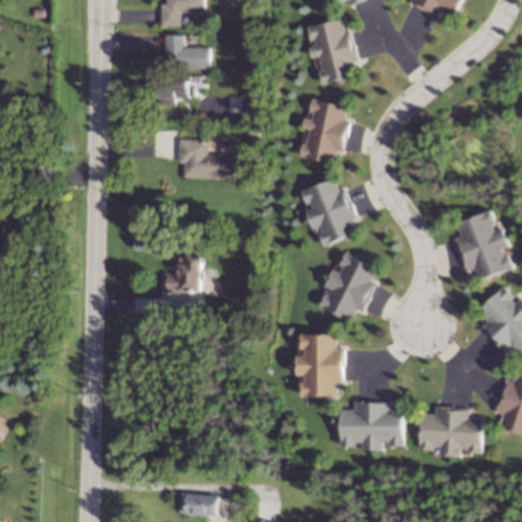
[(204,0),(204,11),(180,11),(180,25),(163,25),(162,25),(162,23),(162,10),(162,4),(167,4),(167,0),(204,0)]
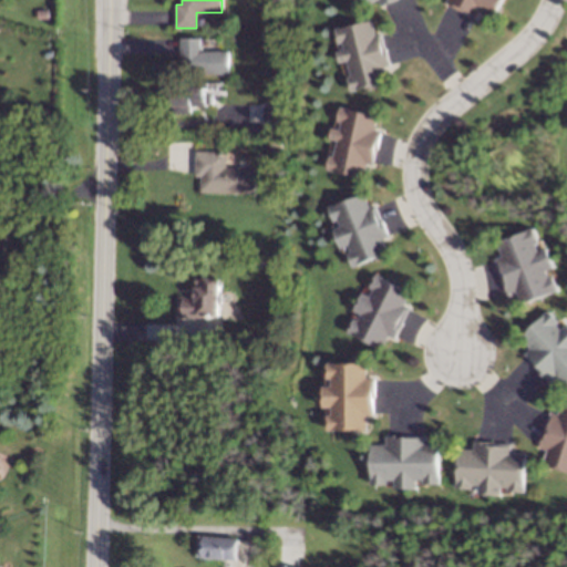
[(502,0),(493,19),(481,12),(477,19),(475,17),(447,3),(449,0),(502,0)]
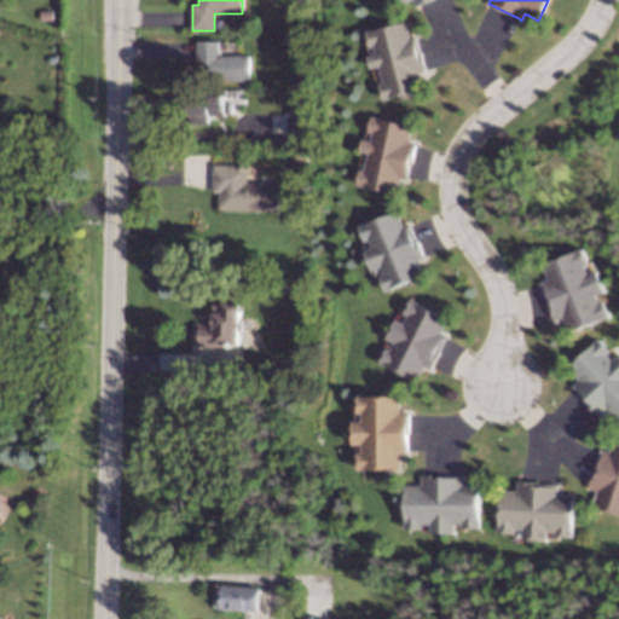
[(53,21),(42,22),(41,11),(53,11),(53,21)]
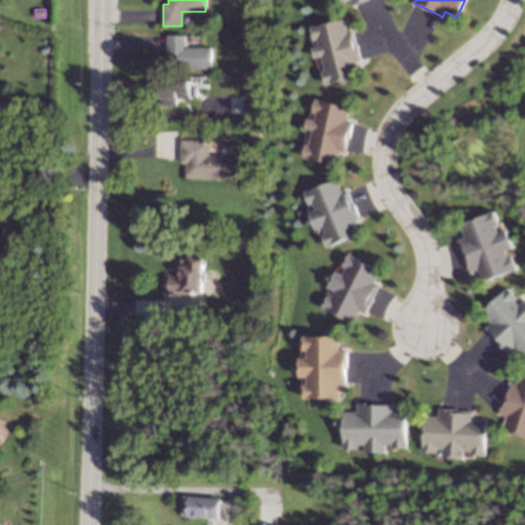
[(349,31),(354,30),(355,32),(362,61),(356,62),(359,75),(324,84),(322,72),(325,71),(321,56),(315,58),(312,47),(319,46),(317,39),(314,40),(311,29),(345,19),(349,31)]
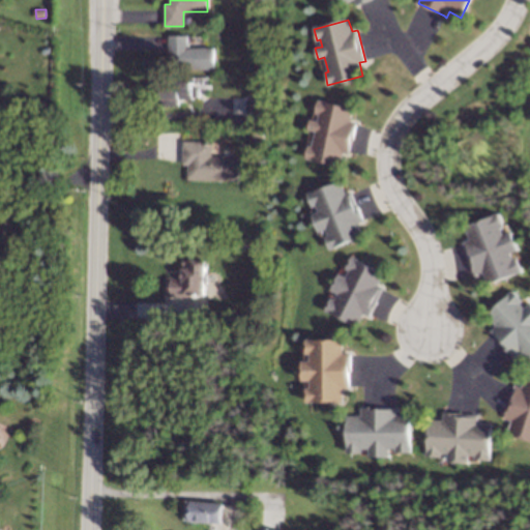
[(187,48),(214,48),(213,69),(174,69),(174,52),(169,52),(169,50),(169,35),(187,35),(187,48)]
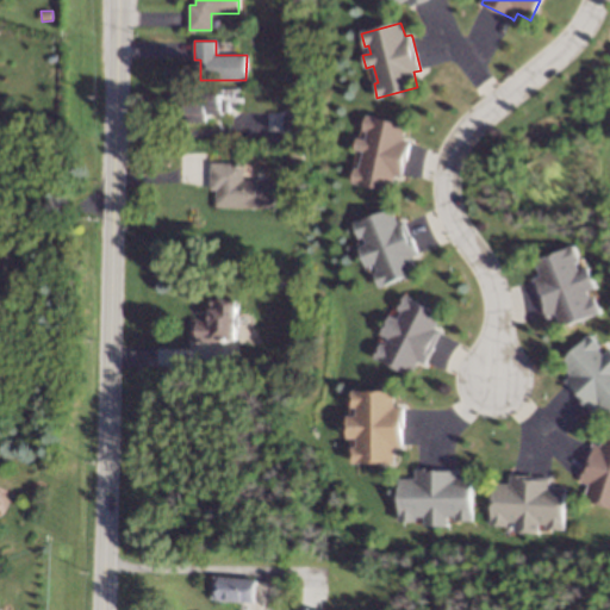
[(240,103),(240,88),(222,88),(222,101),(240,103)]
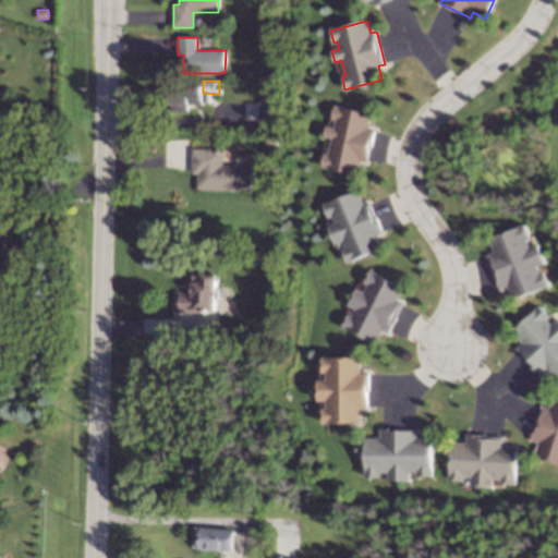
[(203,93),(209,93),(209,102),(204,102),(204,104),(187,104),(187,111),(172,111),(172,104),(170,104),(170,85),(203,85),(203,93)]
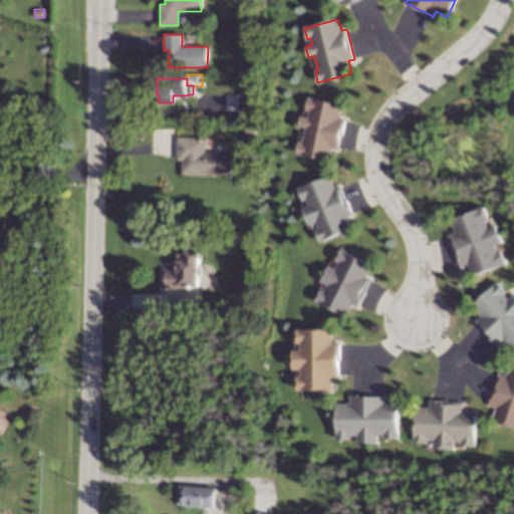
[(256,111),(238,111),(238,110),(238,94),(256,94),(256,111)]
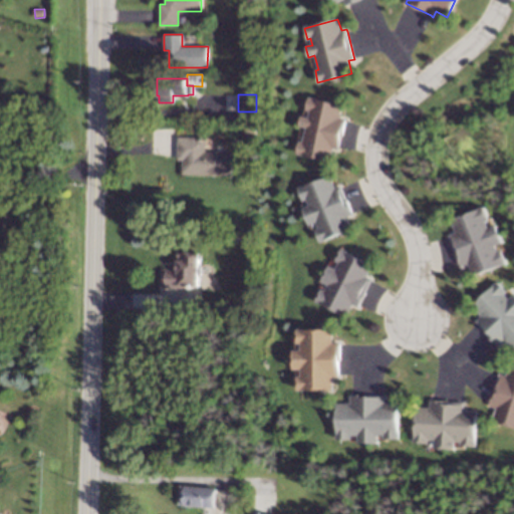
[(342,105),(340,117),(345,118),(339,149),(332,148),(330,160),(296,154),(299,141),(302,142),(305,127),(298,126),(301,115),(307,117),(309,110),(305,109),(307,98),(342,105)]
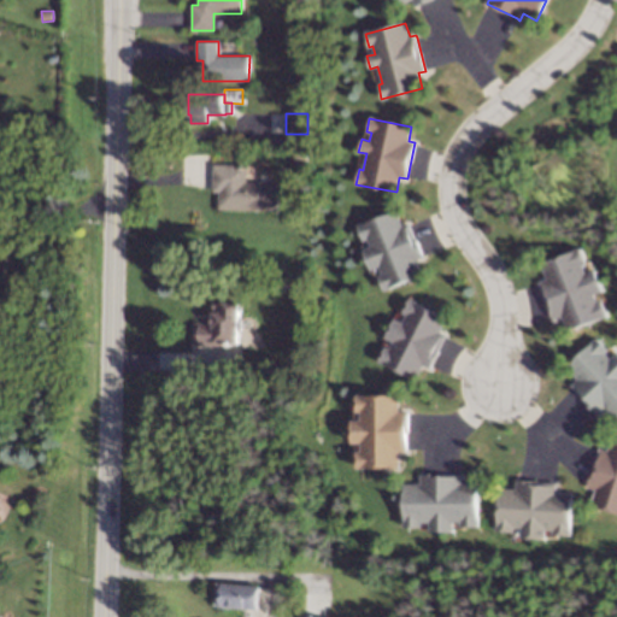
[(306,164),(293,164),(293,152),(306,152),(306,164)]
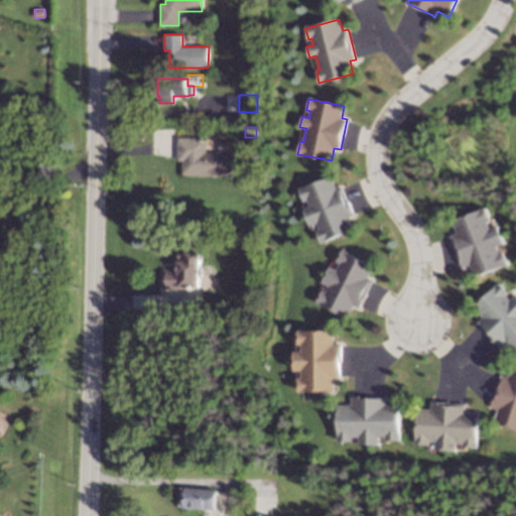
[(206,152),(232,152),(231,163),(231,176),(181,174),(182,160),(177,160),(177,158),(177,137),(204,138),(207,138),(206,152)]
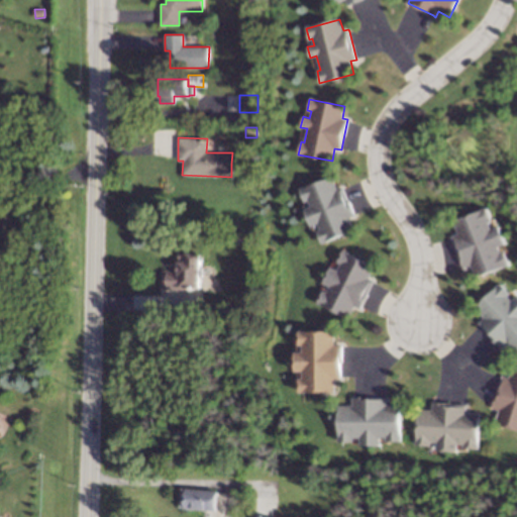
[(337,189),(342,187),(352,213),(353,216),(347,218),(352,230),(319,243),(315,231),(318,230),(316,224),(310,227),(303,209),(309,207),(307,200),(304,202),(299,191),(332,178),(337,189)]
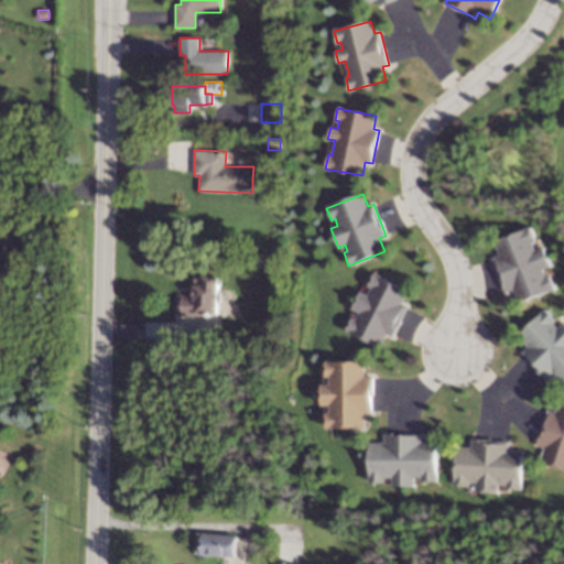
[(537,240),(533,241),(537,249),(544,246),(552,267),(544,269),(546,275),(550,274),(555,290),(519,303),(513,288),(506,291),(505,288),(492,257),(499,255),(495,239),(531,225),(537,240)]
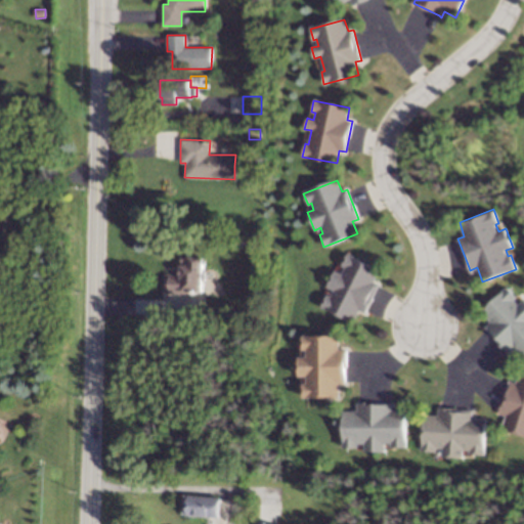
[(381,269),(376,280),(381,282),(368,308),(367,311),(361,308),(355,320),(323,305),(329,294),(332,296),(335,290),(329,287),(337,269),(343,272),(346,266),(343,264),(348,254),(381,269)]
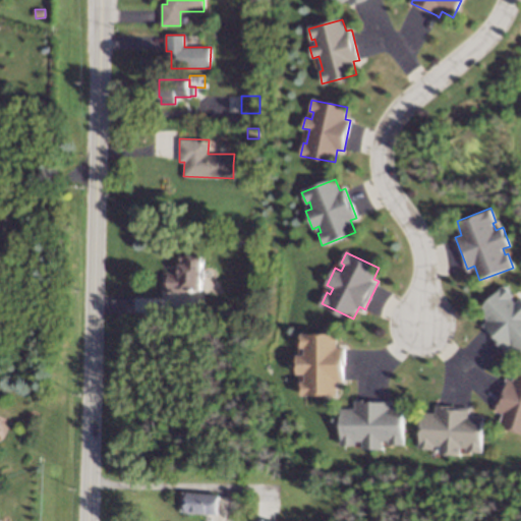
[(201,254),(200,290),(189,289),(189,291),(166,291),(166,272),(180,272),(180,253),(201,254)]
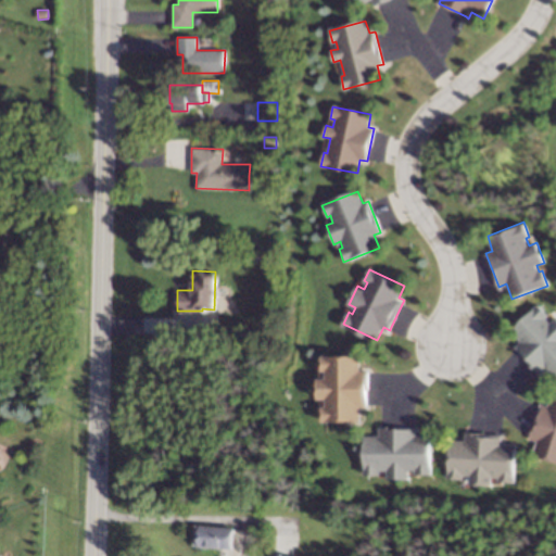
[(550,314),(546,316),(552,321),(555,317),(555,376),(546,366),(540,371),(538,369),(515,345),(520,341),(510,328),(539,302),(550,314)]
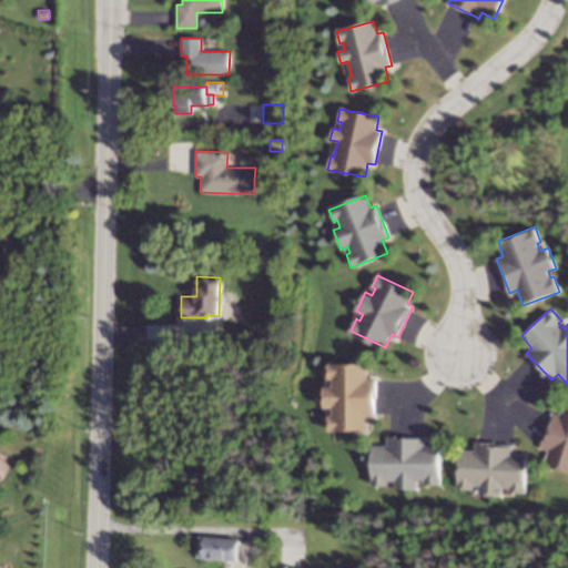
[(369,376),(375,376),(376,413),(368,413),(368,429),(354,430),(346,430),(340,430),(333,430),(330,430),(330,414),(333,414),(333,407),(325,407),(326,386),(333,386),(334,378),(330,378),(330,363),(336,363),(345,363),(353,363),(369,363),(369,376)]
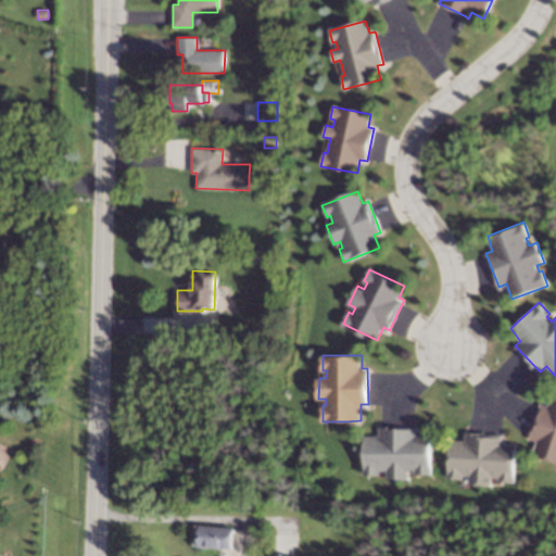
[(555,391),(555,463),(532,455),(538,440),(531,438),(532,434),(541,404),(548,407),(555,391)]
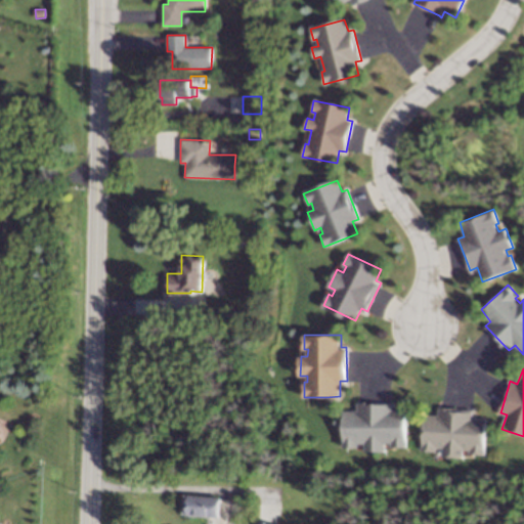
[(390,411),(406,411),(406,433),(406,441),(406,444),(406,448),(392,447),(391,444),(386,444),(386,451),(365,451),(365,444),(359,444),(359,447),(345,447),(345,440),(345,433),(345,426),(345,410),(357,411),(357,405),(390,405),(390,411)]
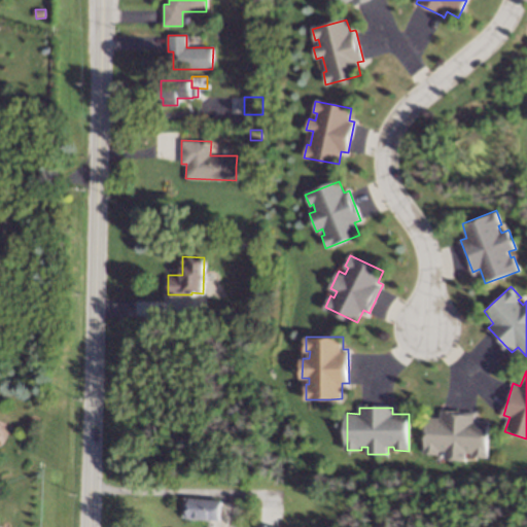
[(486,457),(472,456),(472,454),(466,454),(466,459),(446,458),(447,453),(440,453),(425,453),(426,419),(438,420),(440,412),(444,412),(456,413),(456,414),(475,415),(473,422),(488,422),(486,457)]
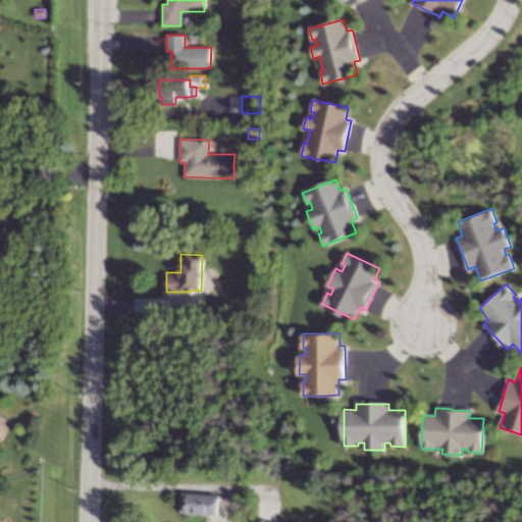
[(217,496),(220,497),(219,498),(218,516),(217,516),(207,515),(196,514),(196,515),(188,514),(188,513),(180,512),(183,493),(187,493),(217,496)]
